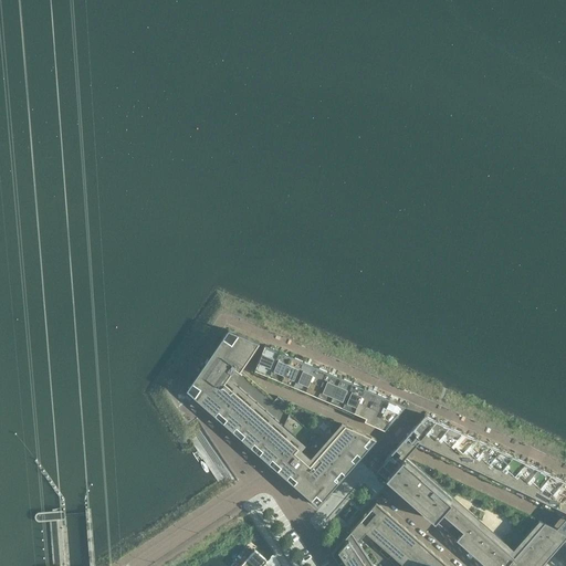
[(317,505),(376,438),(345,425),(326,446),(240,370),(260,343),(228,329),(186,390),(317,505)]
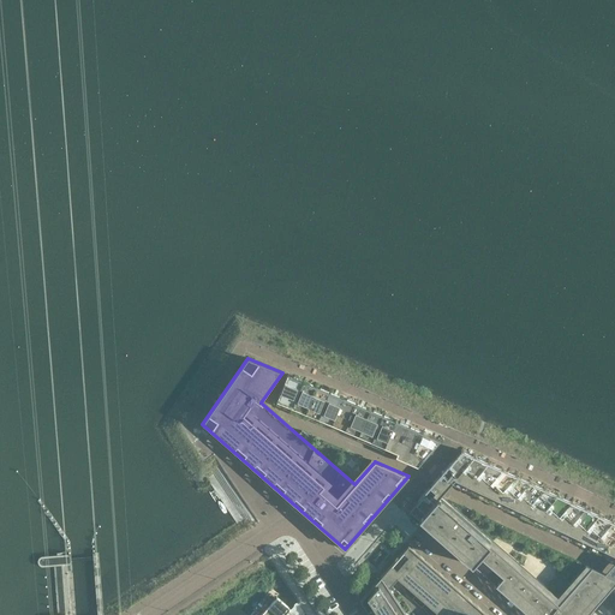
[(440,441),(287,375),(278,399),(398,452),(395,457),(417,466),(440,441)]
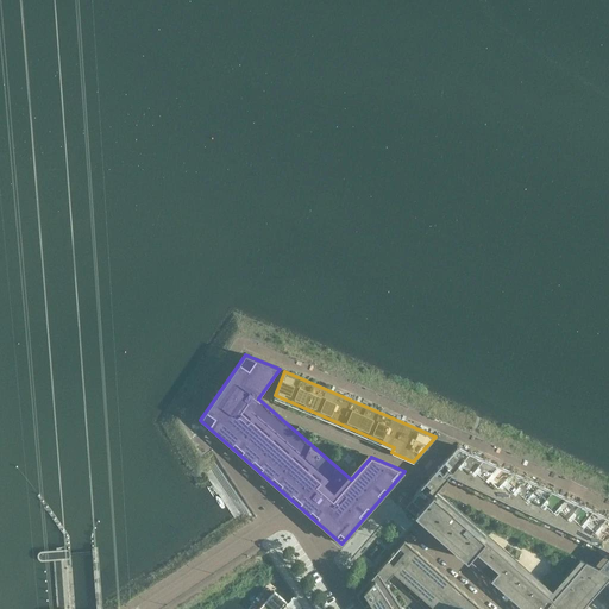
[(468,560),(475,551),(497,572),(490,581),(522,608),(581,608),(608,577),(608,516),(584,506),(552,490),(521,475),(489,460),(457,446),(429,477),(427,481),(405,504),(468,560)]
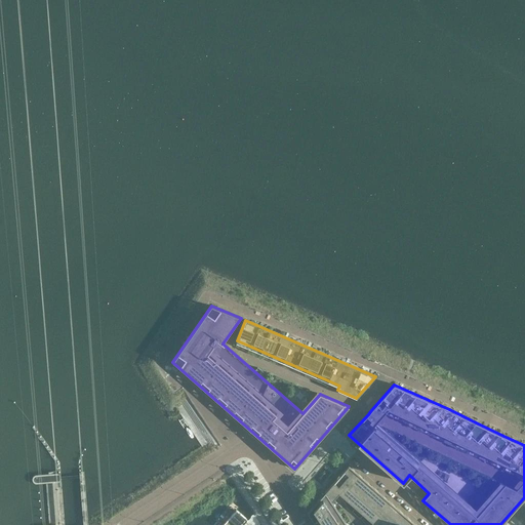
[(307,513),(315,524),(415,524),(349,466),(307,513)]
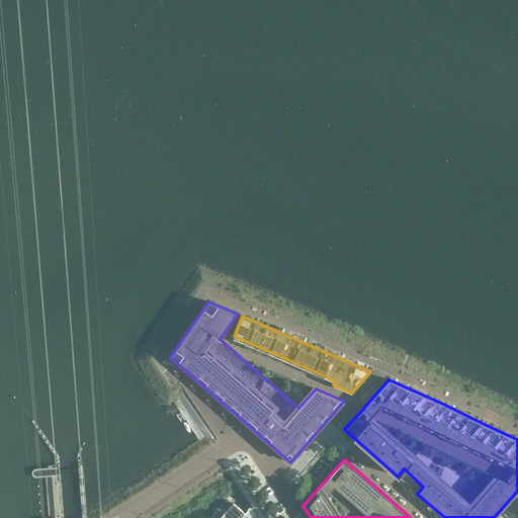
[(238,517),(244,513),(233,503),(220,517),(238,517)]
